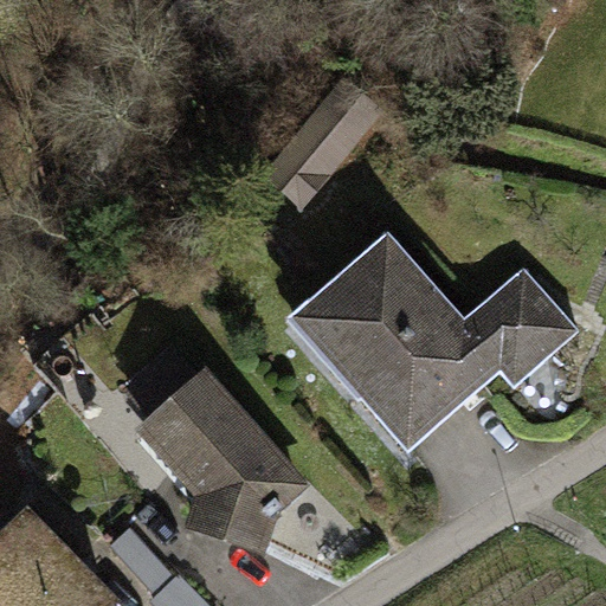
[(315,105),(269,169),(316,204),(362,140),(315,105)]
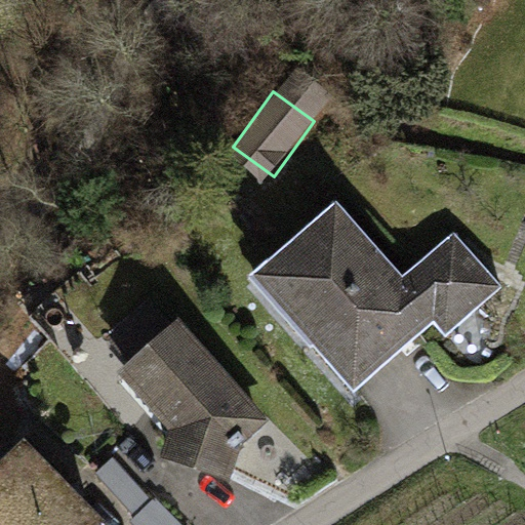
[(338,200),(250,273),(352,390),(434,320),(445,334),(502,284),(455,232),(402,276),(338,200)]
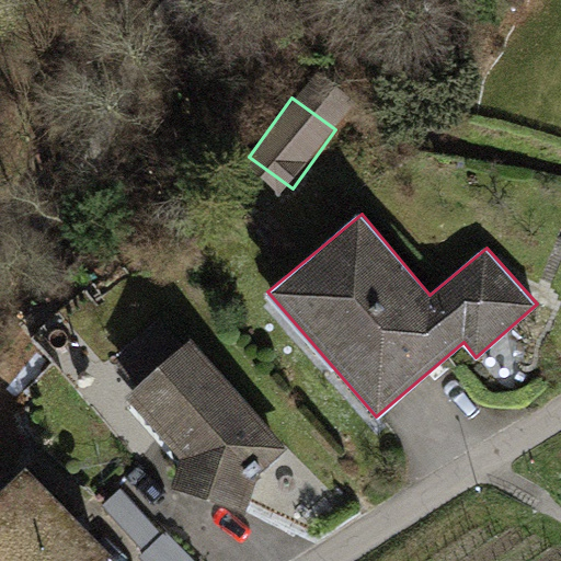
[(194,344),(136,408),(179,460),(172,489),(248,512),(258,472),(287,450),(194,344)]
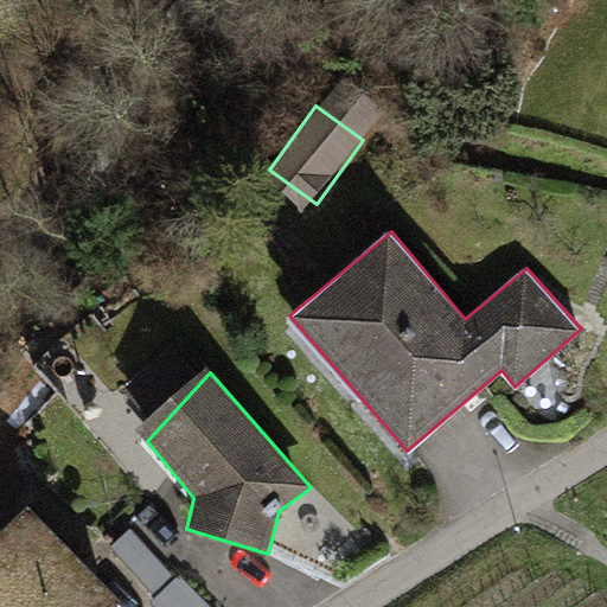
[(25,502),(0,525),(0,606),(102,606),(115,595),(25,502)]
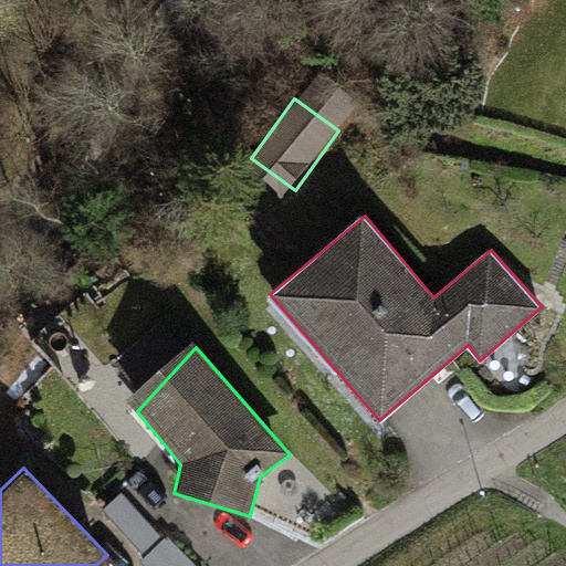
[(217,565),(135,480),(106,507),(163,565),(217,565)]
